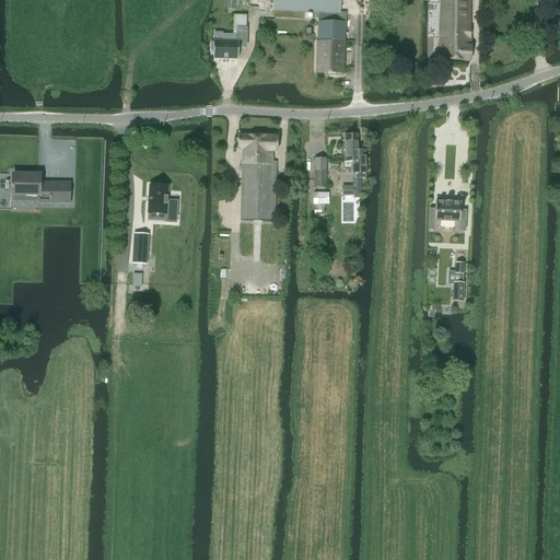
[(273,0),(273,10),(318,13),(339,13),(340,13),(340,0),(273,0)]
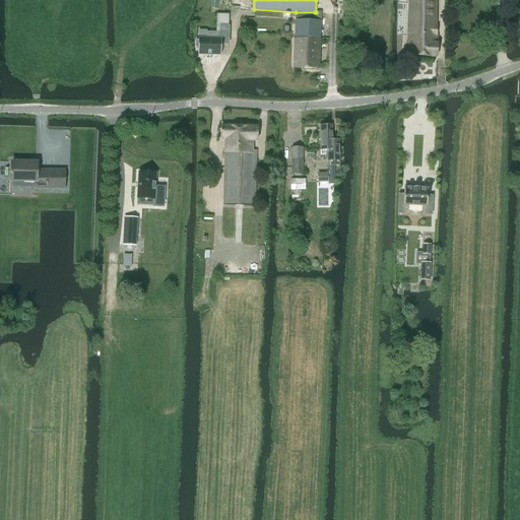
[(427,56),(427,42),(426,42),(427,26),(426,26),(426,0),(399,0),(399,12),(402,12),(401,20),(398,20),(397,55),(427,56)]
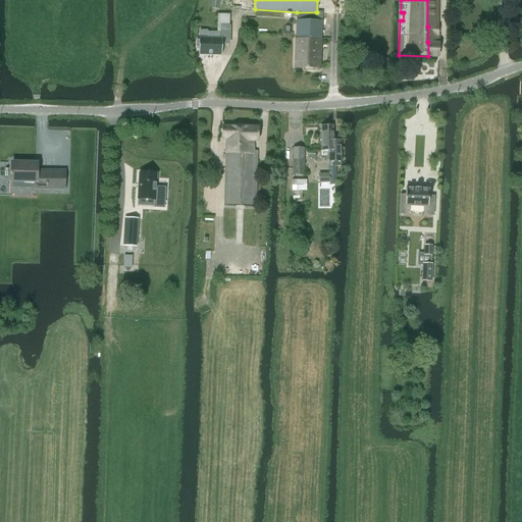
[(316,20),(316,12),(297,12),(296,39),(295,68),(319,69),(322,21),(316,20)]
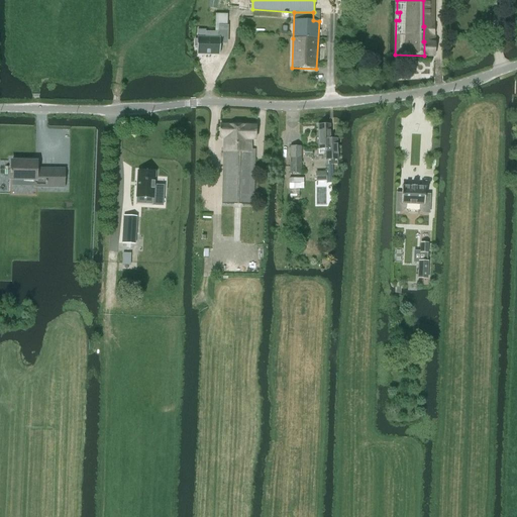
[(194,39),(194,46),(197,46),(197,55),(219,55),(220,39),(227,39),(227,26),(218,25),(218,32),(206,32),(206,29),(198,29),(197,37),(197,39),(194,39)]
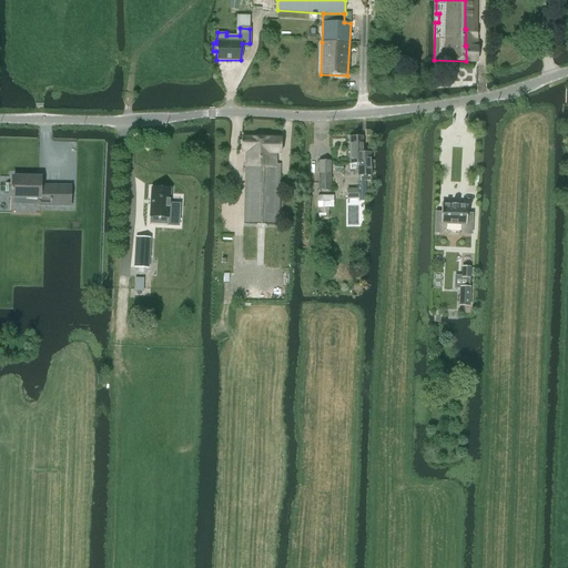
[(241,138),(241,150),(244,154),(245,154),(245,163),(244,224),(277,225),(280,164),(275,164),(275,153),(281,153),(281,139),(241,138)]
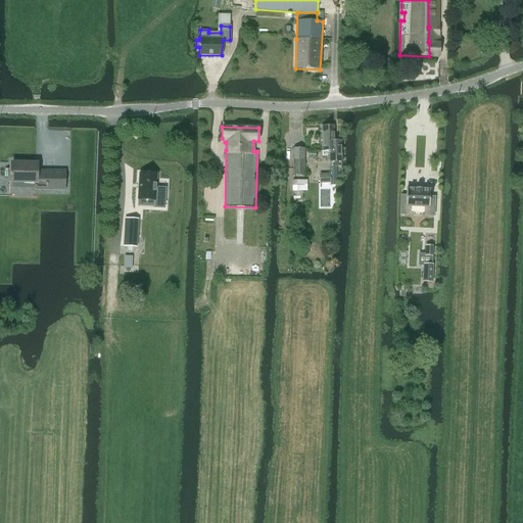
[(333,127),(321,127),(322,156),(328,156),(328,168),(330,168),(330,176),(319,177),(320,184),(330,184),(330,186),(337,186),(336,167),(341,167),(340,141),(334,141),(333,127)]
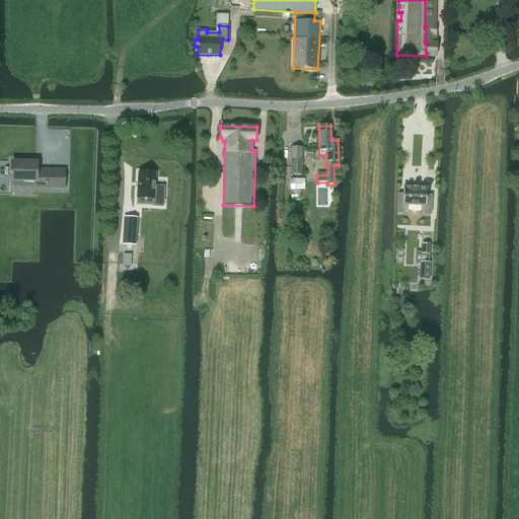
[(302,147),(291,147),(291,175),(302,175),(302,147)]
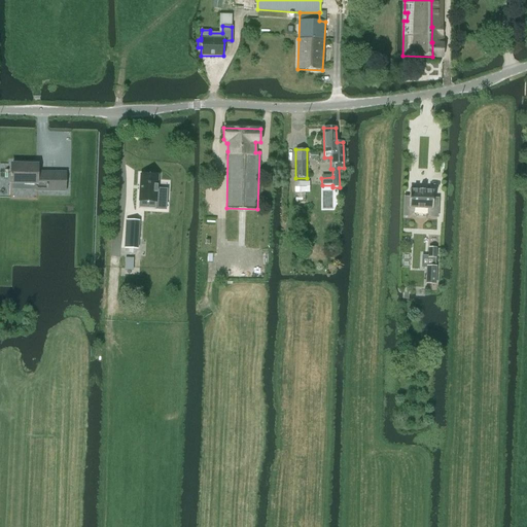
[(64,190),(65,173),(37,172),(37,166),(11,165),(11,175),(10,175),(10,177),(11,177),(11,183),(36,183),(36,189),(64,190)]
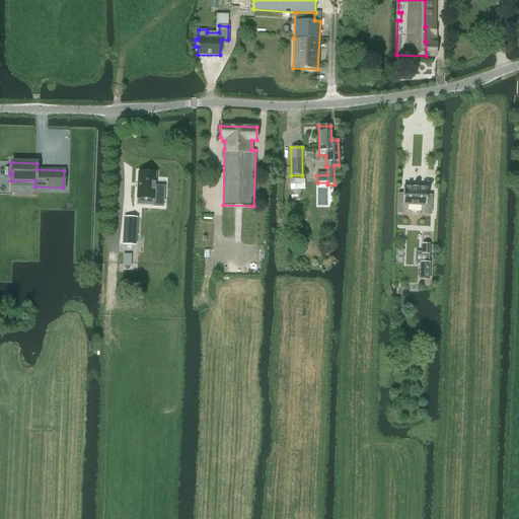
[(136,197),(154,198),(154,206),(163,207),(164,187),(156,186),(156,172),(137,171),(136,197)]
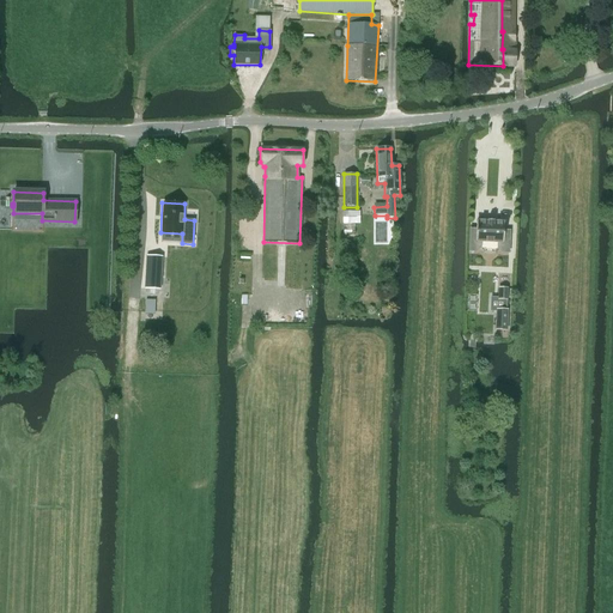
[(343,224),(343,234),(354,234),(354,224),(359,224),(359,212),(343,211),(343,224)]
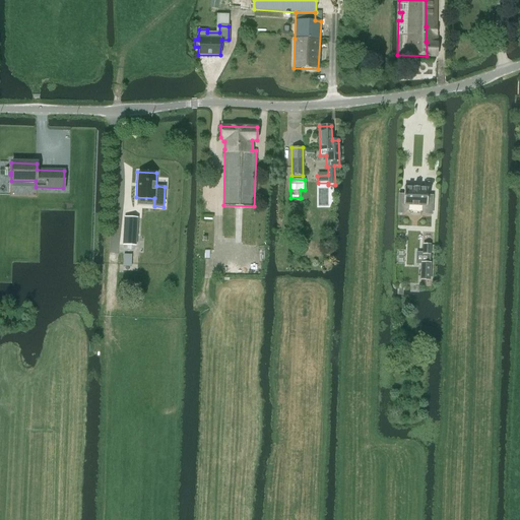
[(397,212),(404,213),(407,210),(407,204),(423,205),(421,211),(425,214),(431,214),(432,196),(427,195),(428,189),(418,188),(418,187),(413,187),(413,188),(404,187),(403,194),(398,194),(397,212)]
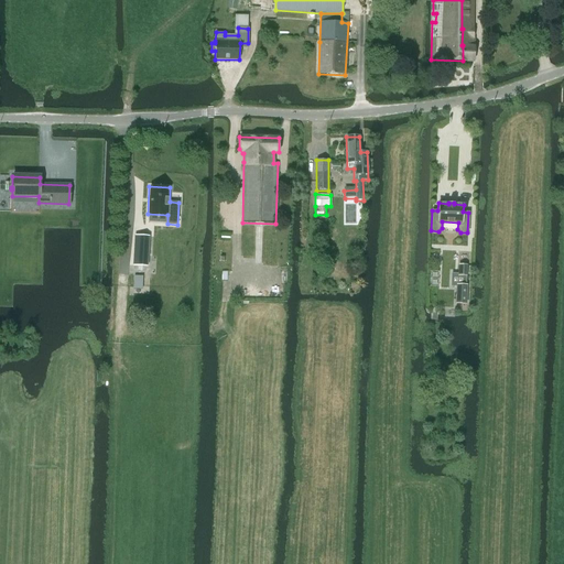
[(134,236),(132,266),(148,267),(149,236),(134,236)]
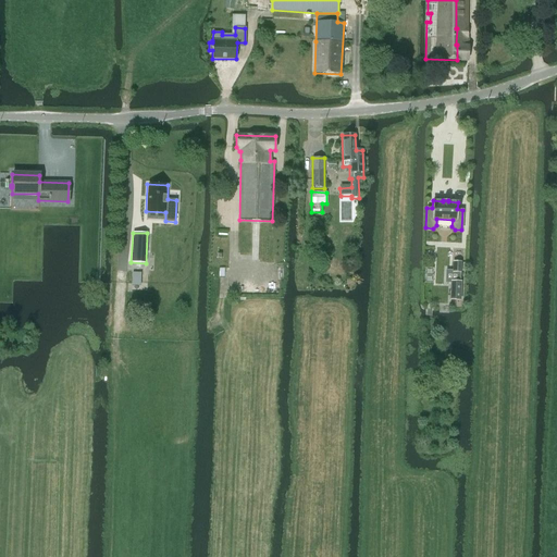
[(446,270),(445,283),(450,283),(449,300),(460,300),(461,300),(462,282),(460,281),(460,272),(460,262),(453,262),(453,271),(446,270)]
